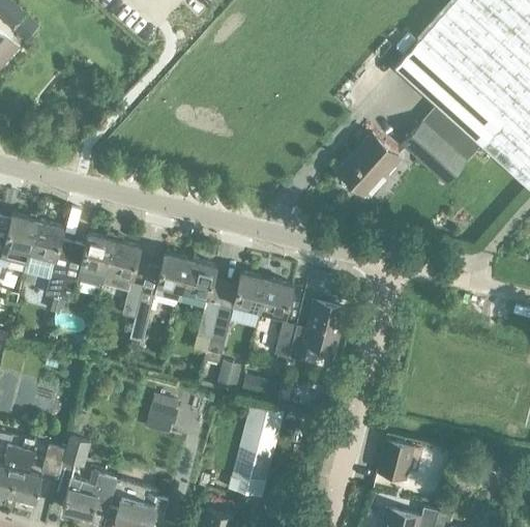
[(11,0),(0,0),(0,22),(11,32),(27,13),(11,0)]
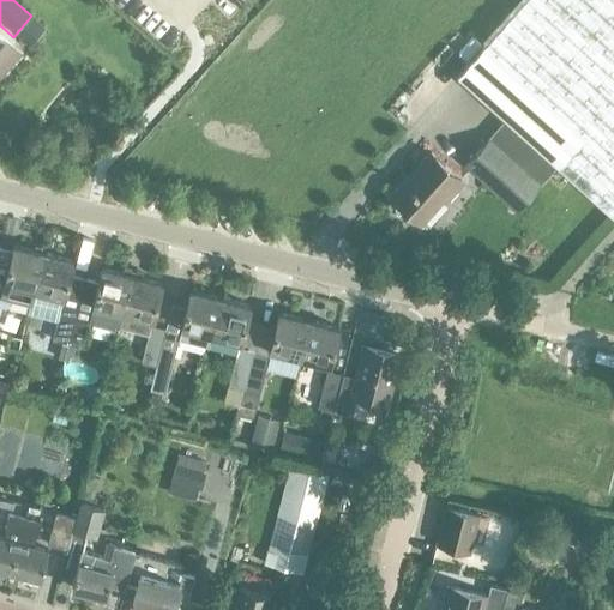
[(613,0),(551,0),(470,91),(504,122),(488,139),(489,140),(465,167),(515,210),(539,183),(541,186),(555,169),(612,221),(613,217),(613,0)]
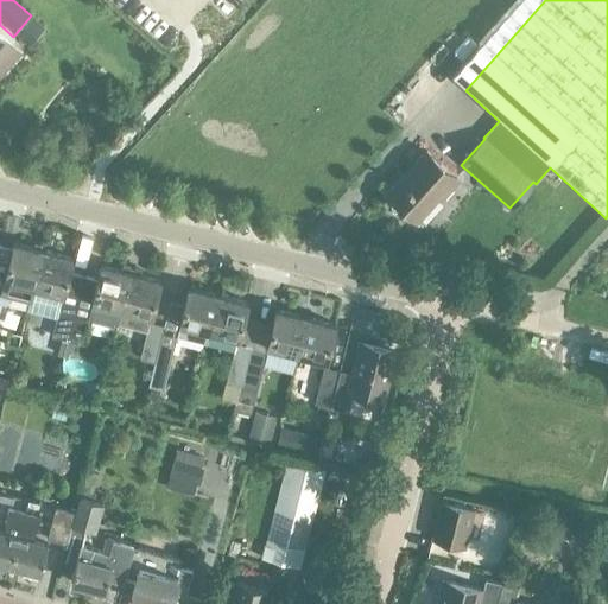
[(0,75),(1,77),(20,55),(0,36),(0,75)]
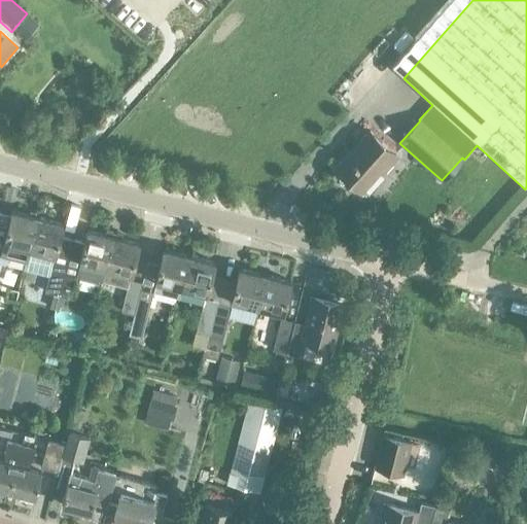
[(382,173),(397,156),(371,133),(338,169),(361,190),(380,171),(382,173)]
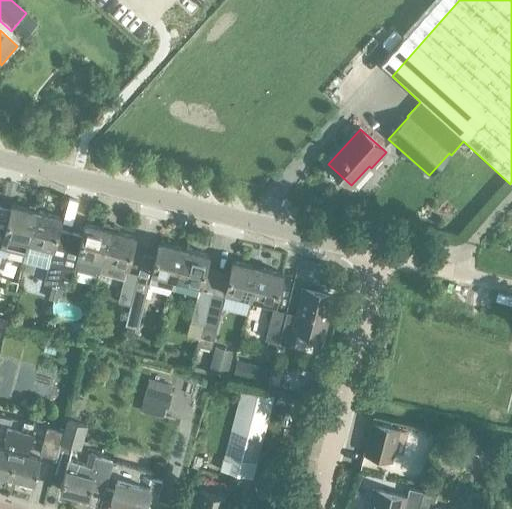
[(12,207),(8,222),(0,220),(0,257),(6,259),(8,252),(25,256),(37,213),(12,207)]
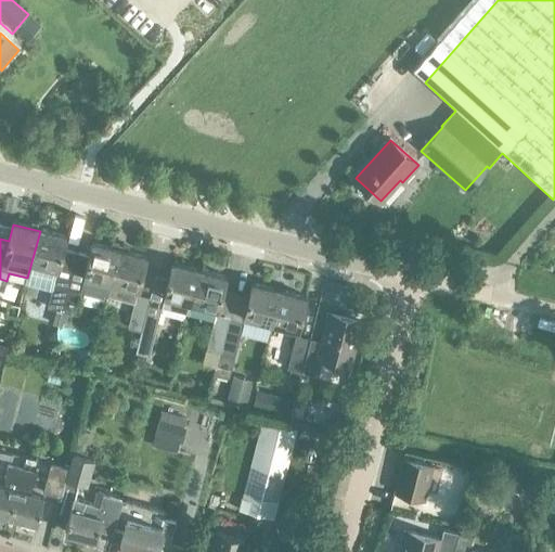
[(67,239),(40,231),(27,278),(25,286),(52,293),(48,309),(55,311),(52,326),(57,328),(76,253),(64,249),(67,239)]
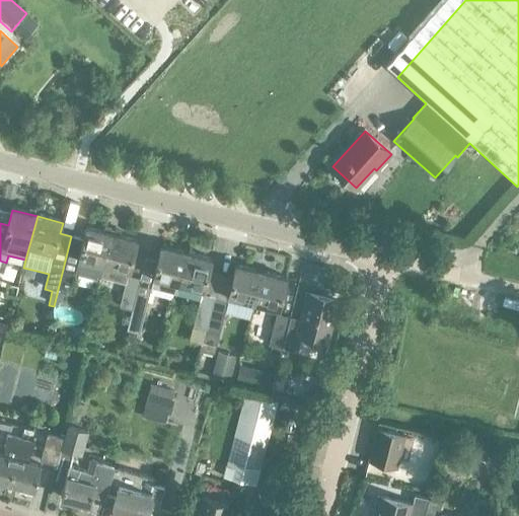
[(86,228),(84,239),(71,236),(54,306),(63,308),(66,295),(70,296),(76,274),(100,280),(112,235),(86,228)]
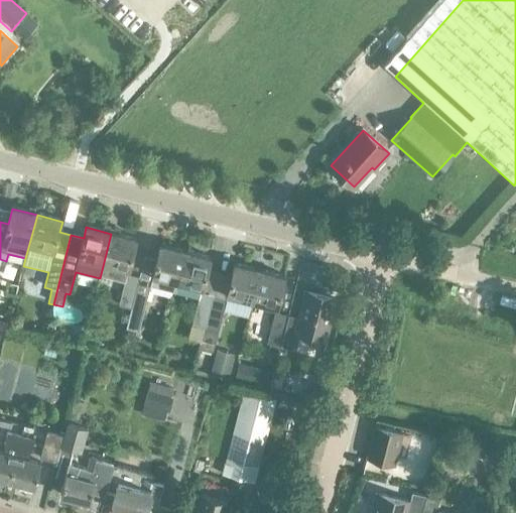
[(136,240),(111,234),(100,278),(124,283),(118,306),(131,309),(139,278),(127,275),(128,271),(128,272),(136,240)]
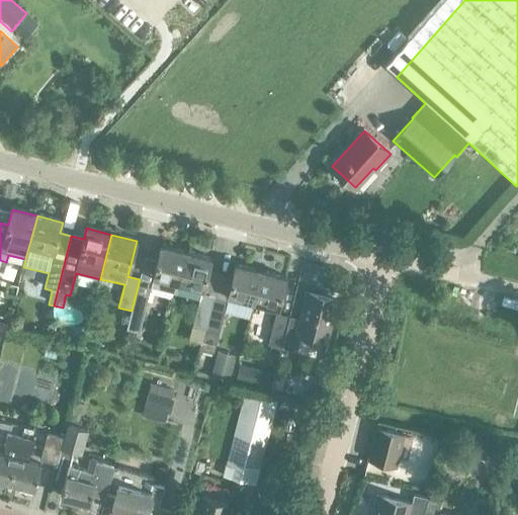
[(178,284),(186,254),(162,247),(153,283),(140,279),(132,311),(120,355),(131,358),(137,334),(140,335),(145,315),(151,288),(177,295),(178,291),(180,285),(178,284)]
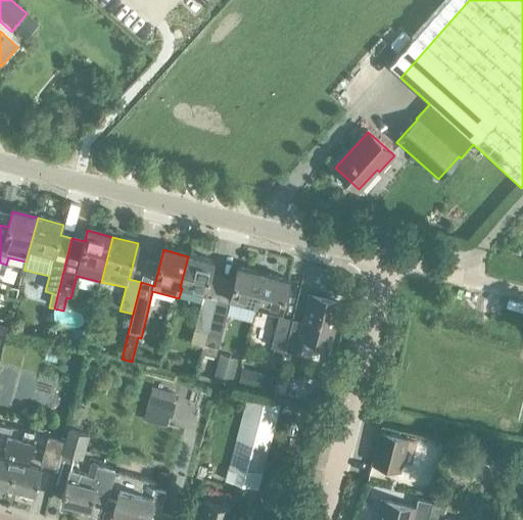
[(189,256),(188,256),(180,287),(182,288),(180,294),(189,297),(190,290),(205,294),(212,263),(189,256)]
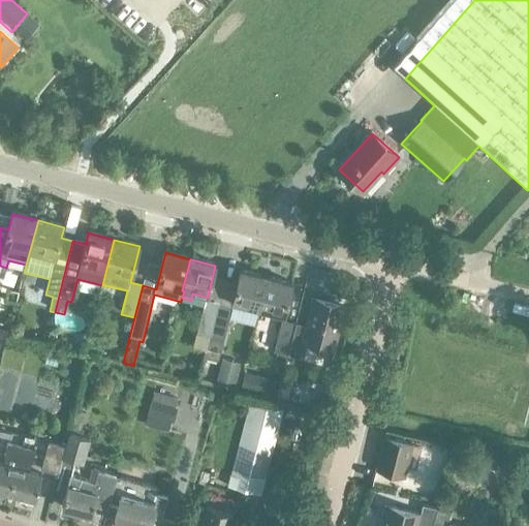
[(232,304),(258,310),(267,278),(241,272),(232,304)]
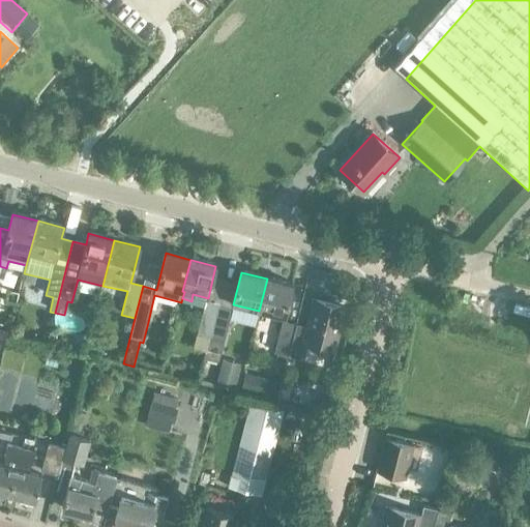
[(293,285),(267,279),(259,311),(285,317),(293,285)]
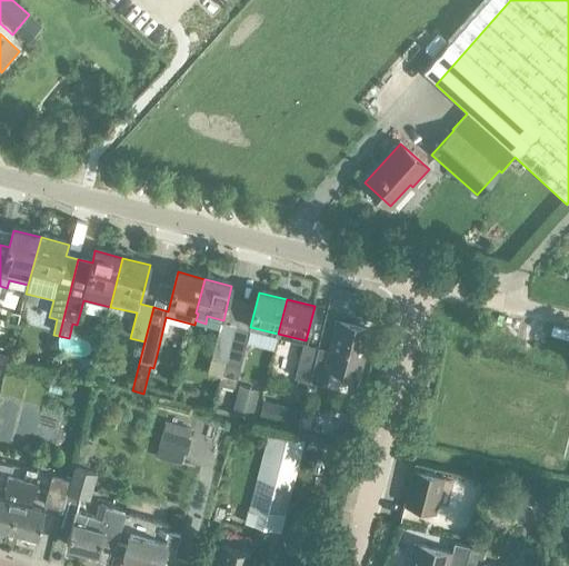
[(212,359),(226,363),(235,328),(220,325),(212,359)]
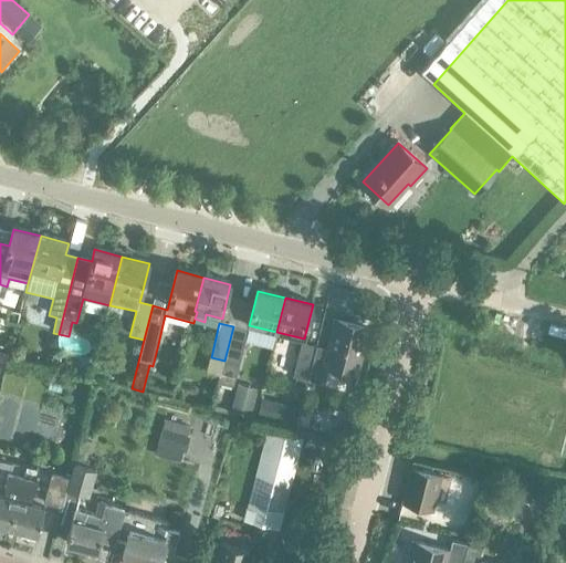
[(328,351),(316,347),(307,382),(323,386),(328,367),(355,374),(366,331),(336,323),(328,351)]
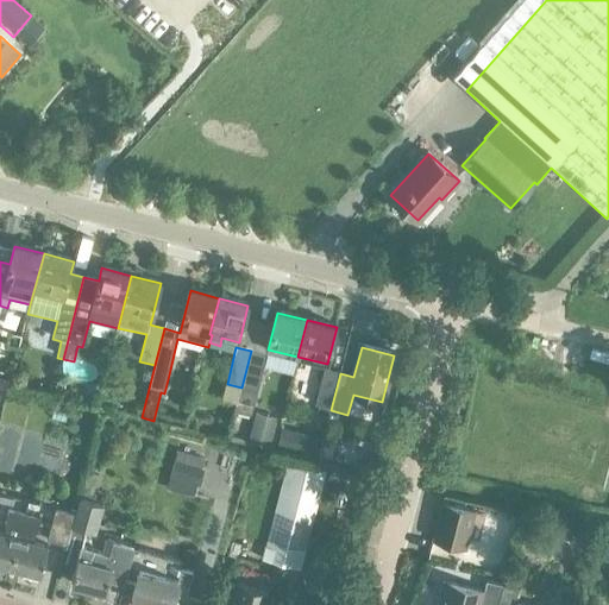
[(251,351),(242,388),(238,404),(253,408),(258,392),(268,355),(251,351)]
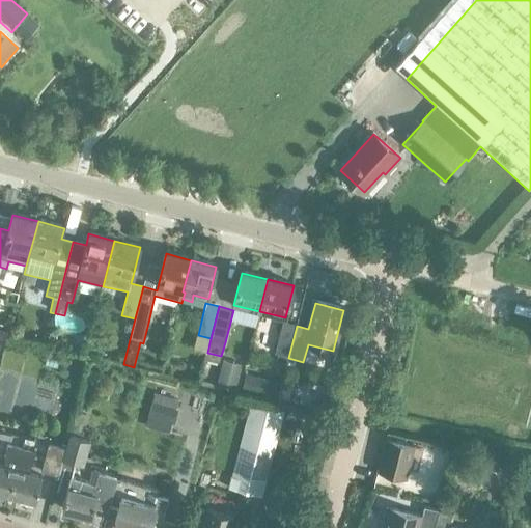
[(287,358),(297,326),(283,323),(274,355),(287,358)]
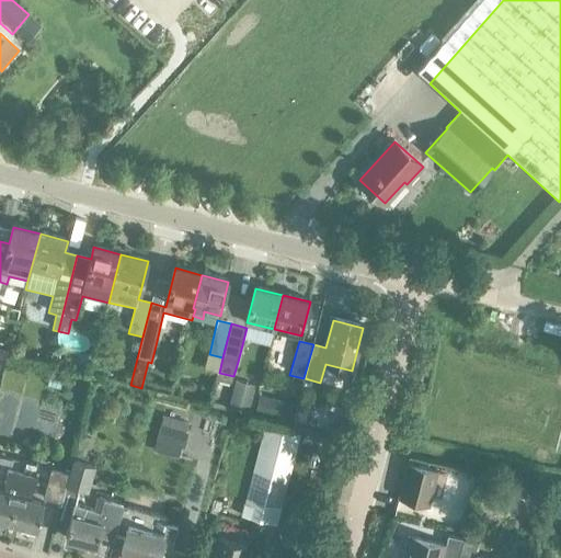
[(250,410),(258,383),(237,377),(229,405),(250,410)]
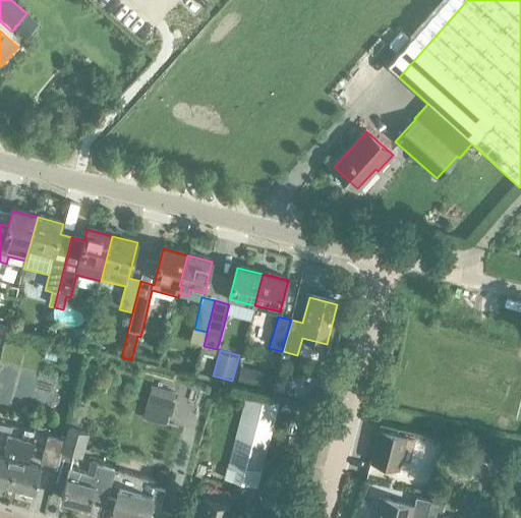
[(273,385),(274,371),(243,370),(242,384),(273,385)]
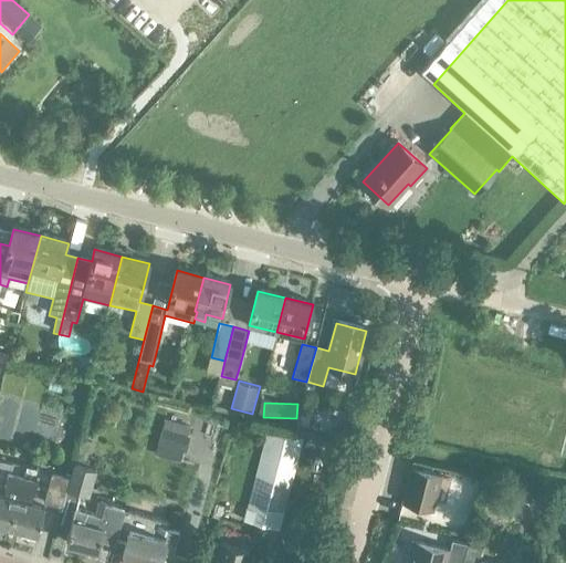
[(165,417),(155,452),(182,459),(192,424),(165,417)]
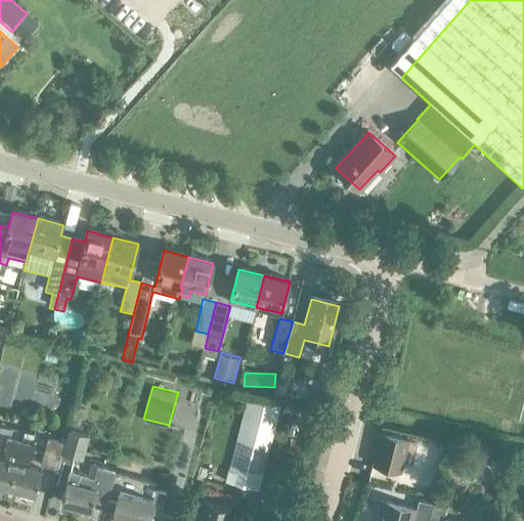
[(225,483),(258,492),(280,407),(247,398),(225,483)]
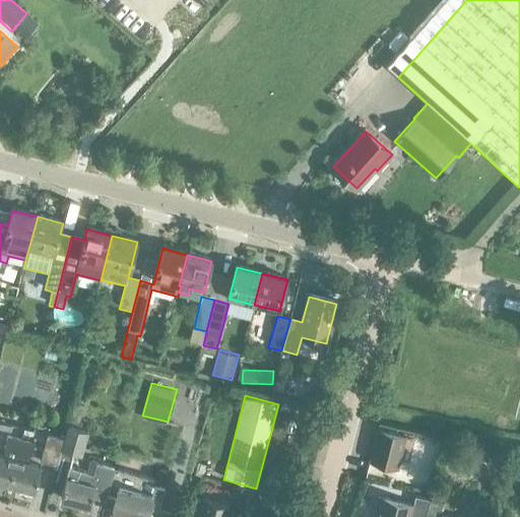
[(81,458),(88,432),(69,428),(62,453),(81,458)]
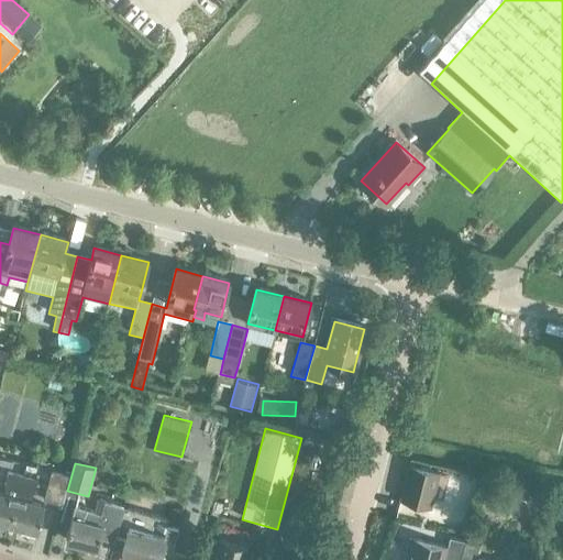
[(408,465),(400,497),(399,502),(431,511),(440,473),(408,465)]
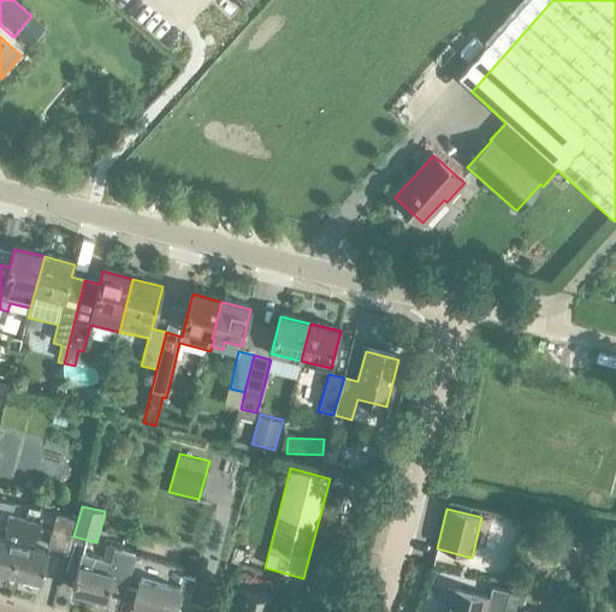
[(66,554),(75,521),(57,517),(48,550),(66,554)]
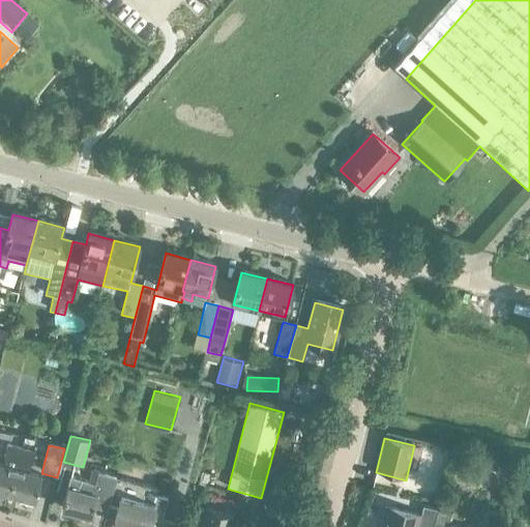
[(0,494),(9,497),(21,450),(7,447),(4,460),(5,460),(3,468),(0,467),(0,494)]
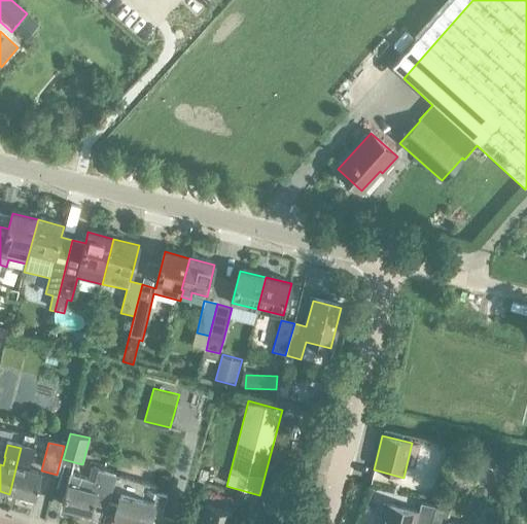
[(21,448),(9,494),(36,501),(42,476),(28,472),(30,463),(32,464),(35,452),(21,448)]
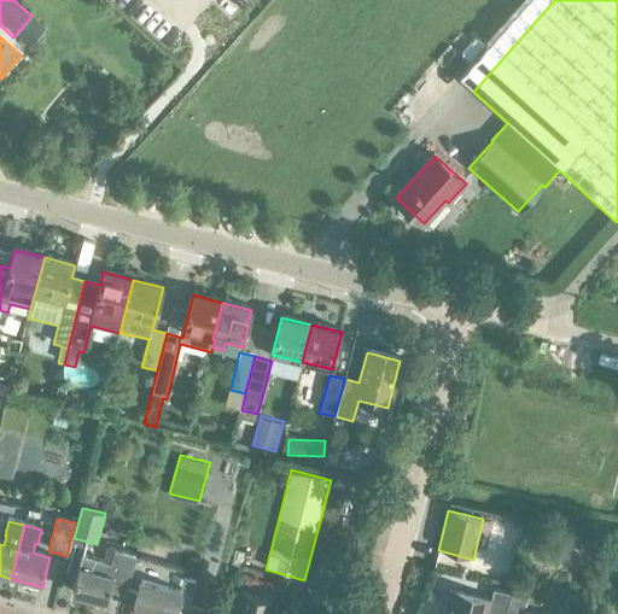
[(121,553),(121,551),(109,549),(105,562),(82,556),(73,595),(108,604),(111,590),(126,594),(135,556),(121,553)]
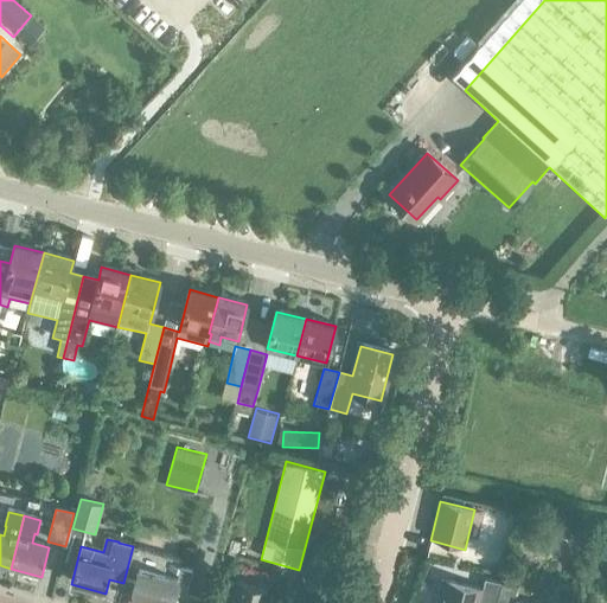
[(192,572),(181,569),(183,563),(135,550),(131,569),(139,571),(132,600),(142,602),(172,602),(177,588),(187,590),(192,572)]
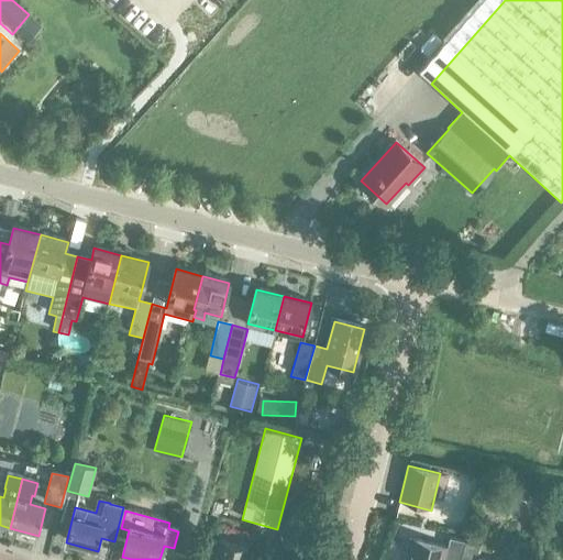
[(467,536),(466,544),(464,544),(460,559),(474,559),(477,547),(478,547),(481,539),(467,536)]
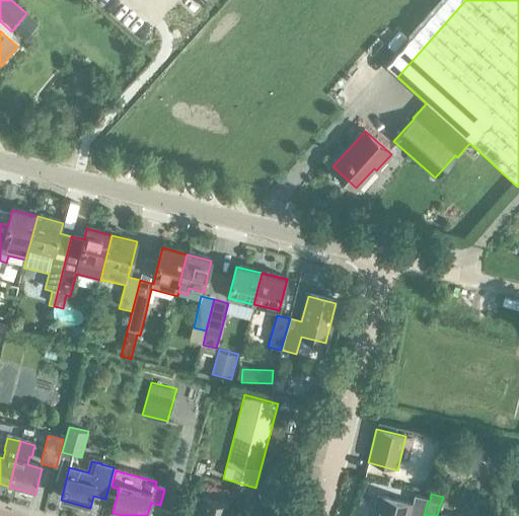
[(424,515),(428,501),(415,497),(412,507),(378,498),(373,515),(424,515)]
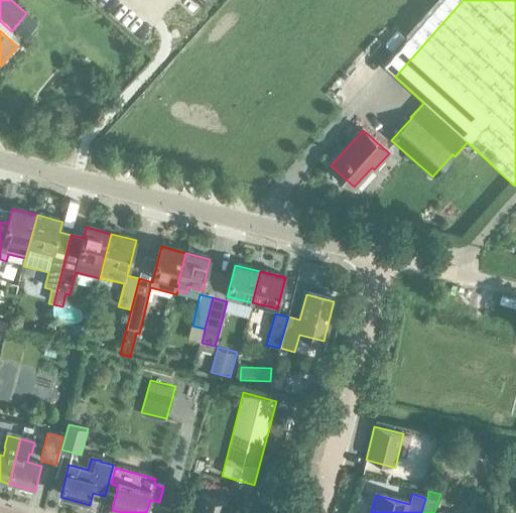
[(225,512),(227,504),(201,497),(197,512),(225,512)]
